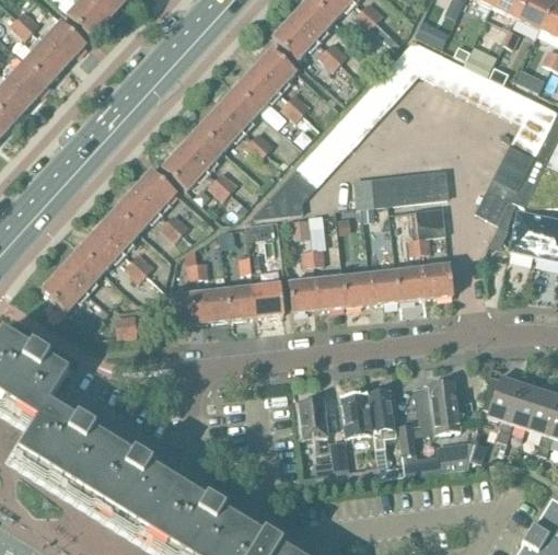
[(445,14),(456,20),(465,2),(461,0),(452,0),(445,14)]
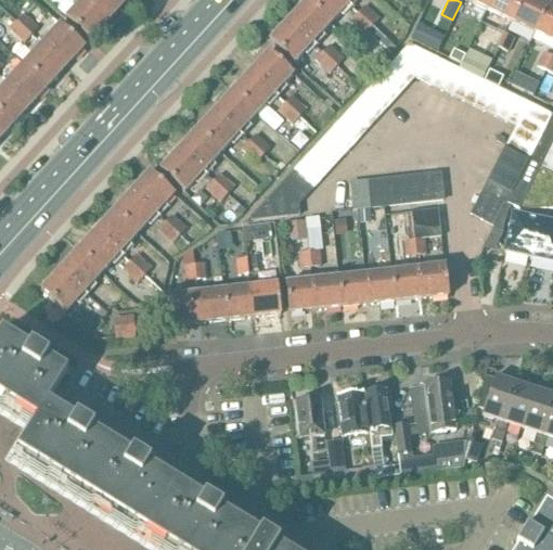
[(491,0),(488,8),(512,20),(521,0),(491,0)]
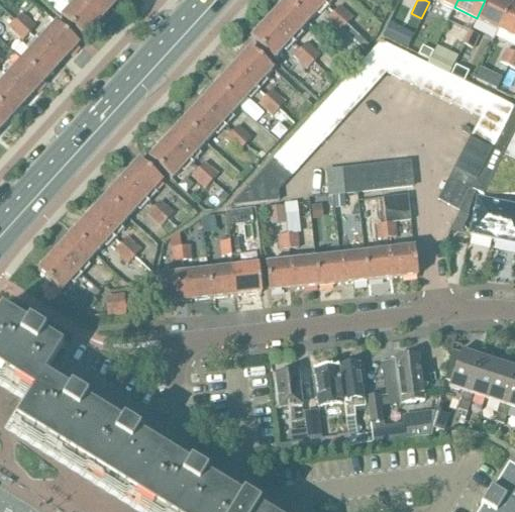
[(485,0),(477,18),(499,28),(512,2),(507,0),(485,0)]
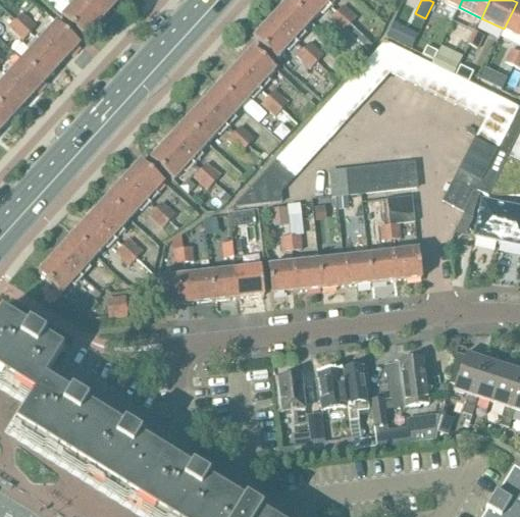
[(519,3),(517,2),(504,29),(519,36),(519,3)]
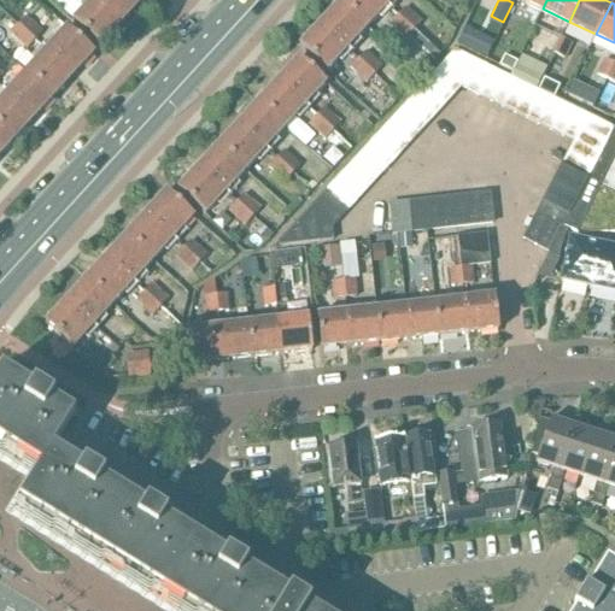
[(416,27),(410,33),(437,56),(441,51),(416,27)]
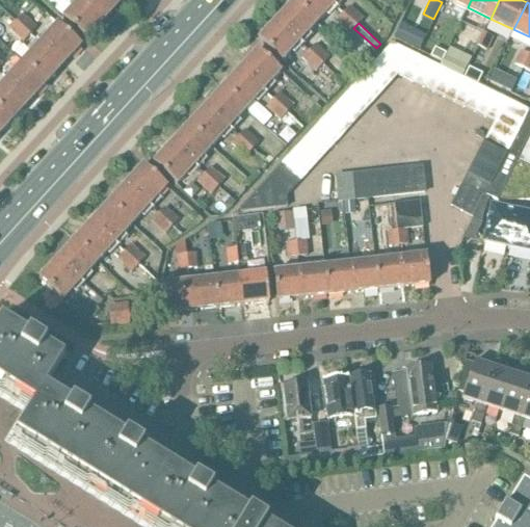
[(413,43),(420,47),(427,31),(420,28),(413,43)]
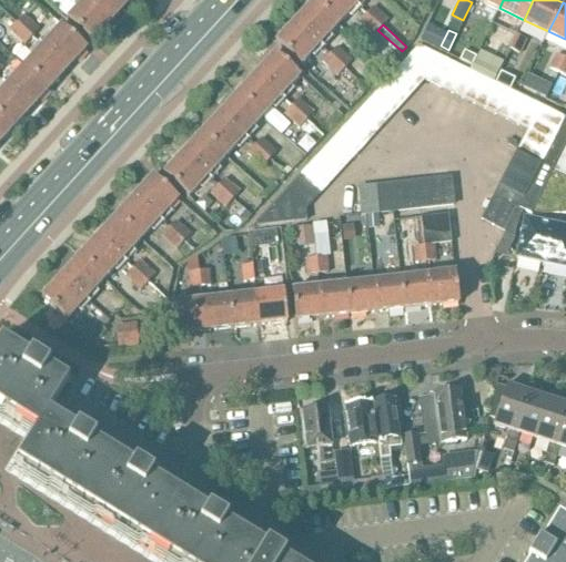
[(518,31),(512,46),(522,51),(528,36),(518,31)]
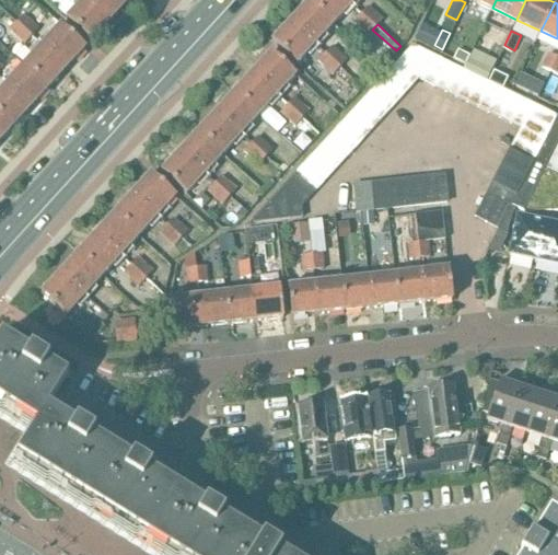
[(421,73),(438,82),(450,59),(414,42),(402,56),(421,73)]
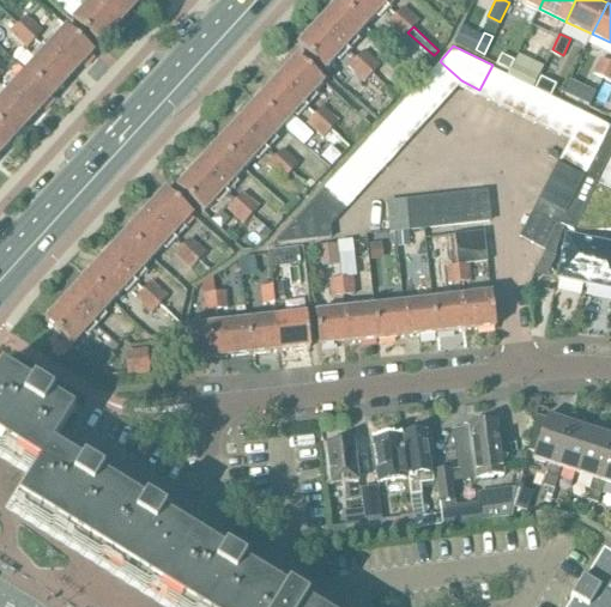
[(497,61),(509,67),(510,67),(515,58),(503,52),(497,61)]
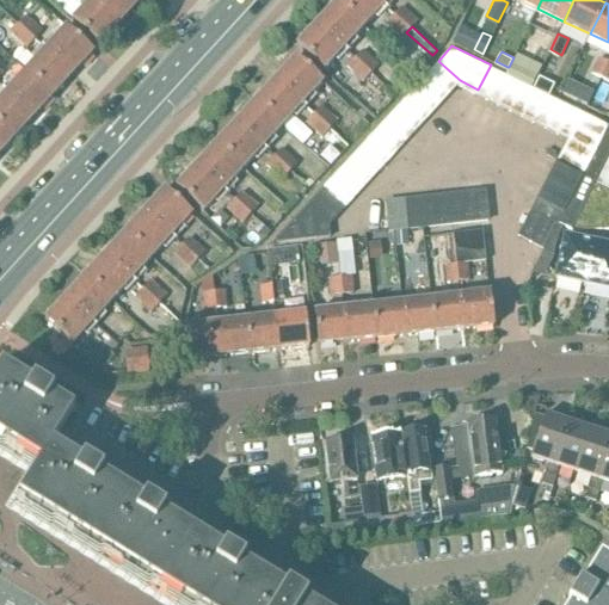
[(603,75),(608,65),(608,57),(600,54),(591,69),(603,75)]
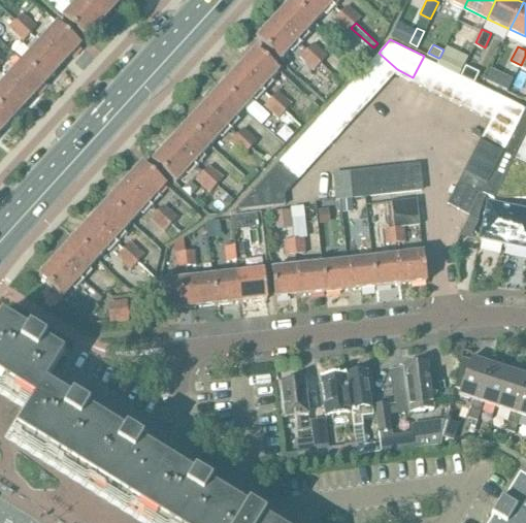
[(391,76),(397,69),(379,53),(371,59),(391,76)]
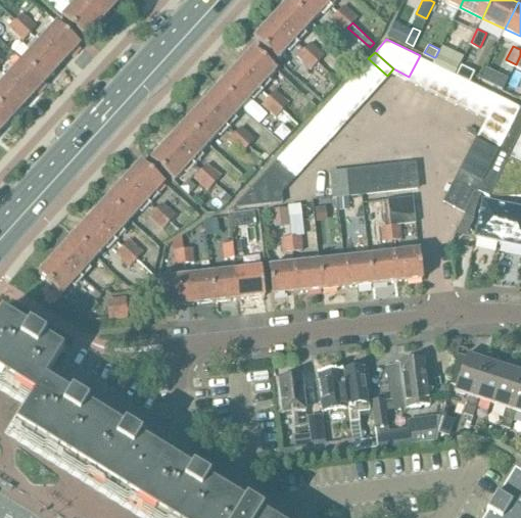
[(461,62),(439,52),(434,62),(440,64),(450,69),(456,73),(461,62)]
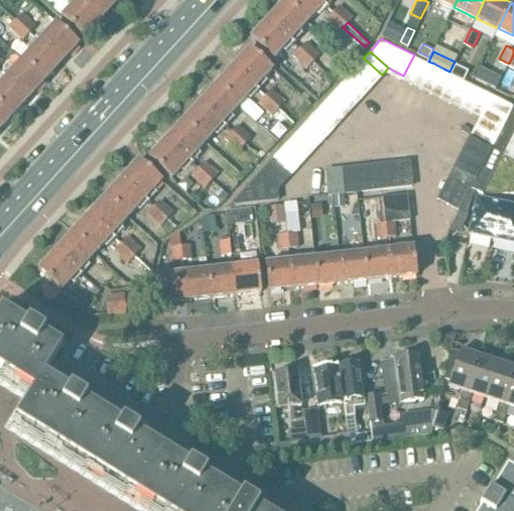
[(315,59),(329,72),(336,65),(323,52),(315,59)]
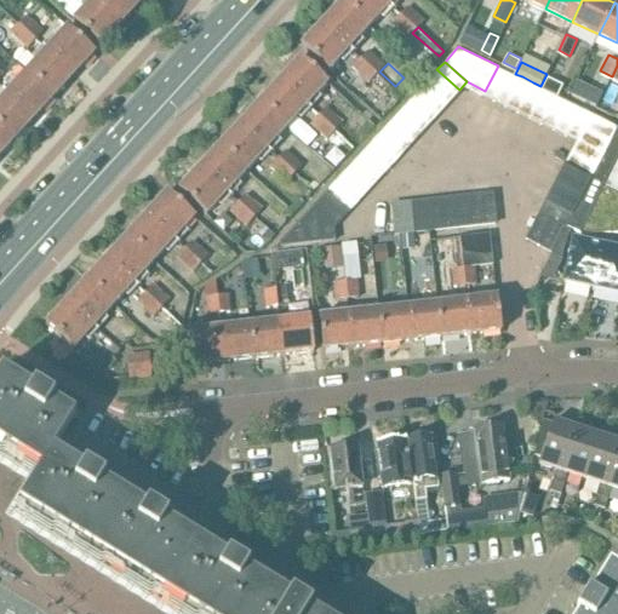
[(485,91),(497,97),(510,72),(498,66),(485,91)]
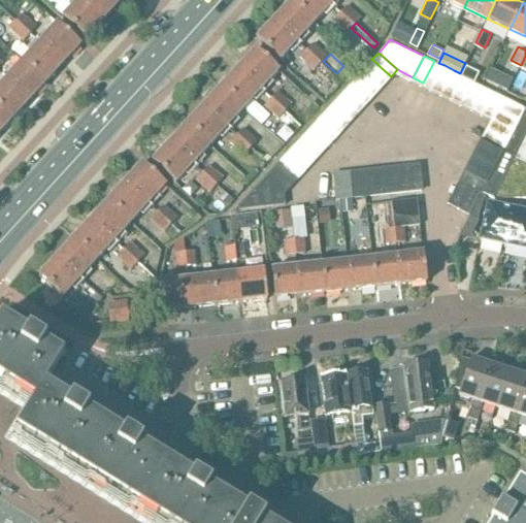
[(383,85),(391,76),(371,59),(364,67),(383,85)]
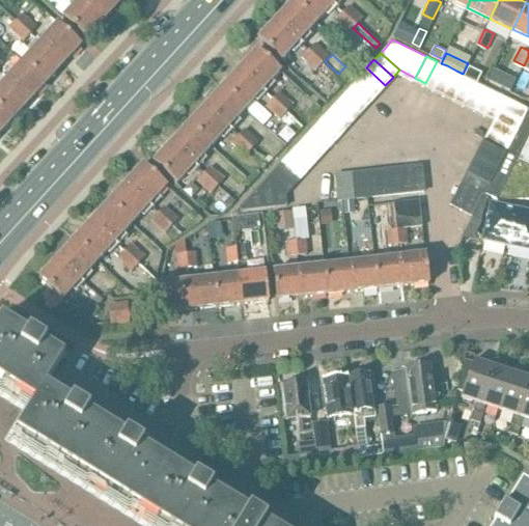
[(437,61),(425,83),(435,88),(447,65),(441,63),(437,61)]
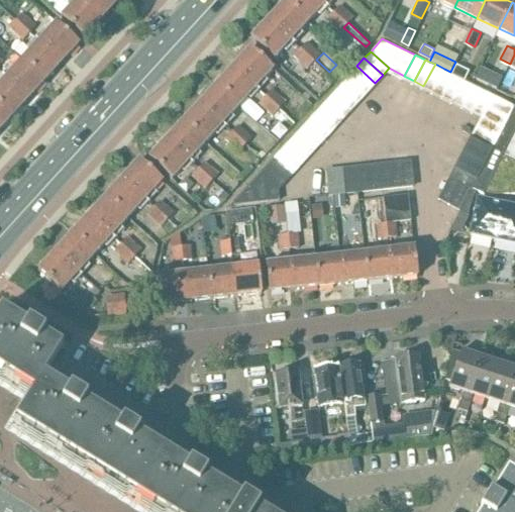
[(452,73),(454,74),(465,79),(470,69),(456,63),(452,73)]
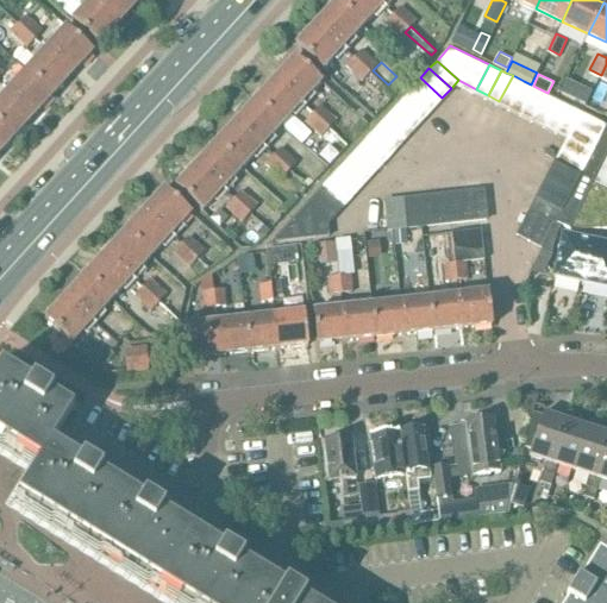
[(499,101),(511,107),(524,81),(513,75),(499,101)]
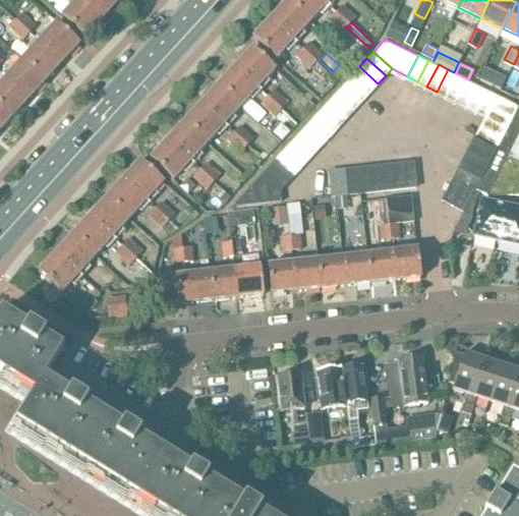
[(370,92),(378,83),(359,66),(352,74),(370,92)]
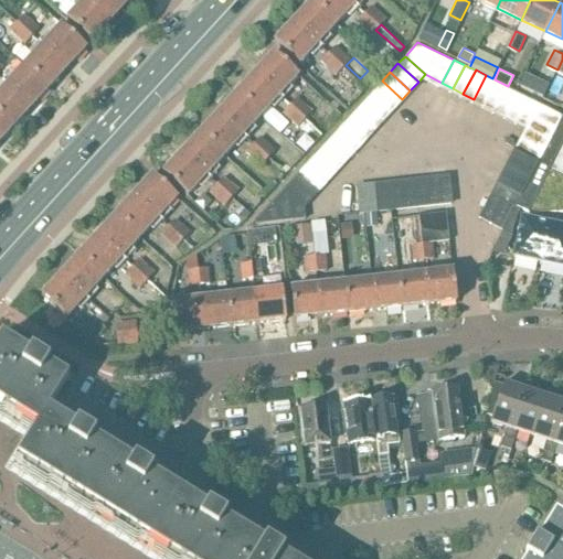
[(474,99),(484,105),(497,81),(495,79),(492,78),(486,75),(474,99)]
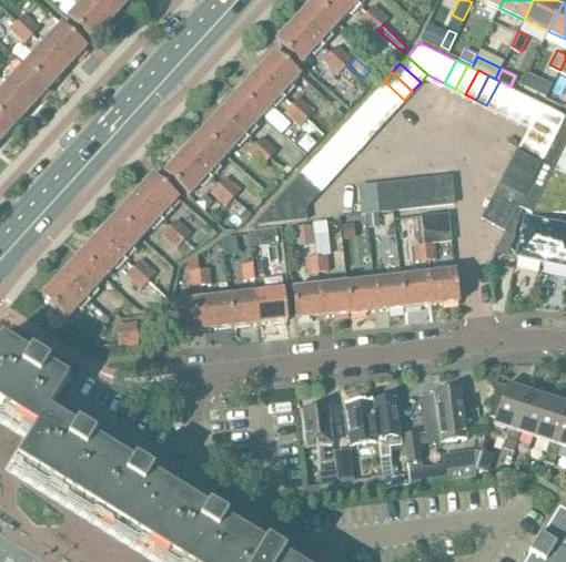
[(396,109),(404,100),(384,81),(376,90),(396,109)]
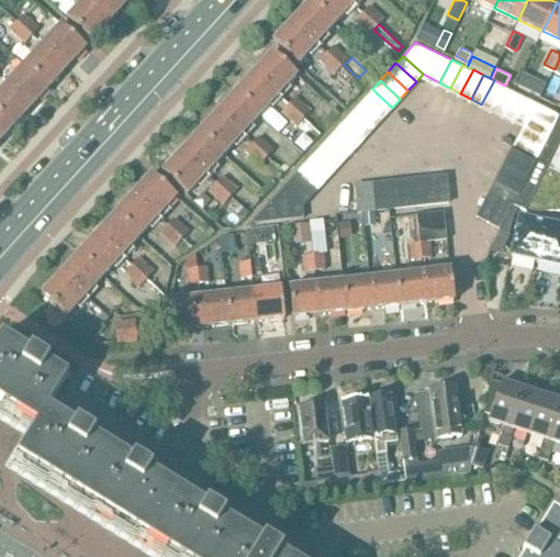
[(481,104),(492,110),(505,86),(494,80),(481,104)]
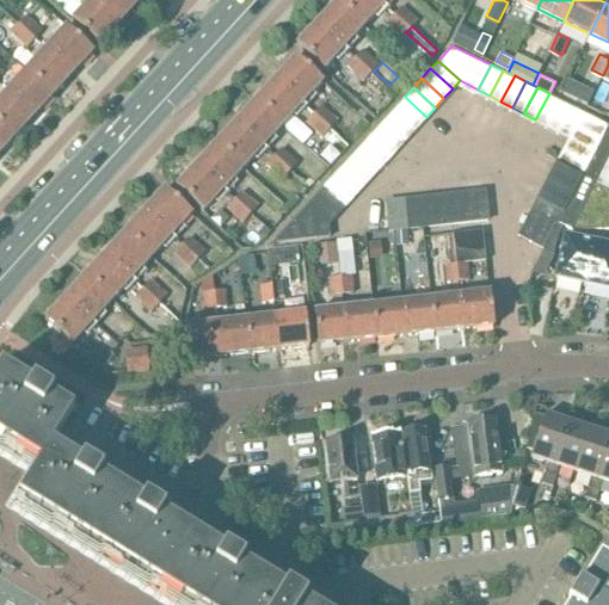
[(549,93),(535,119),(547,125),(561,98),(549,93)]
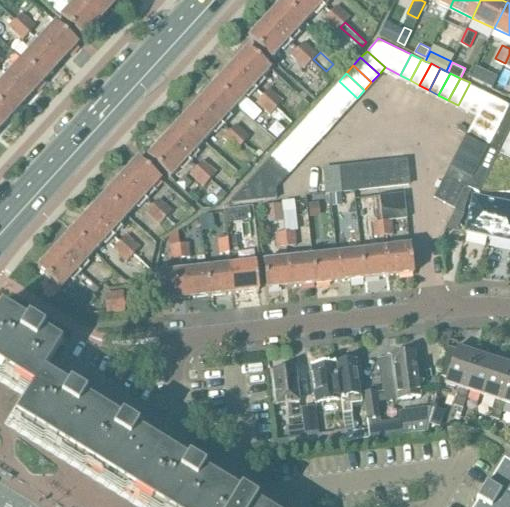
[(349,106),(357,98),(339,81),(331,89),(349,106)]
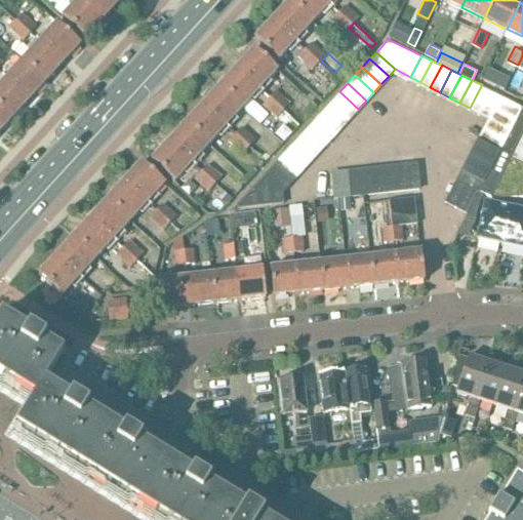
[(470,108),(479,113),(492,89),(482,84),(470,108)]
